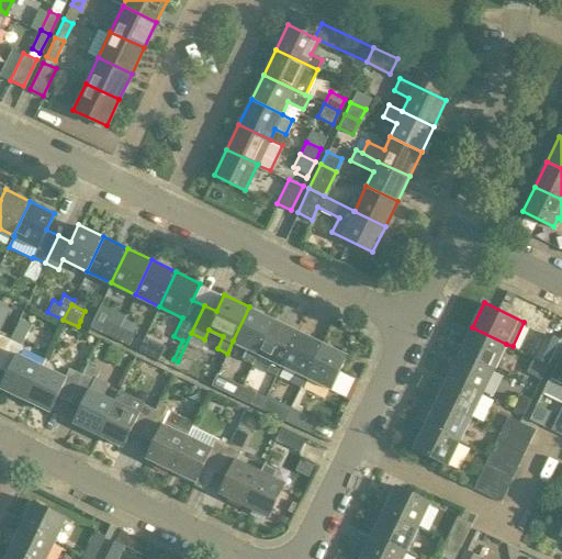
[(249,306),(233,341),(247,348),(243,358),(253,362),(257,353),(273,319),(249,306)]
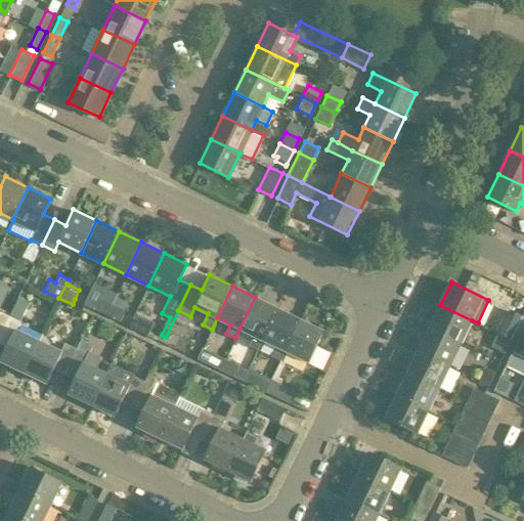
[(111,303),(114,298),(101,292),(93,308),(106,314),(112,303),(111,303)]
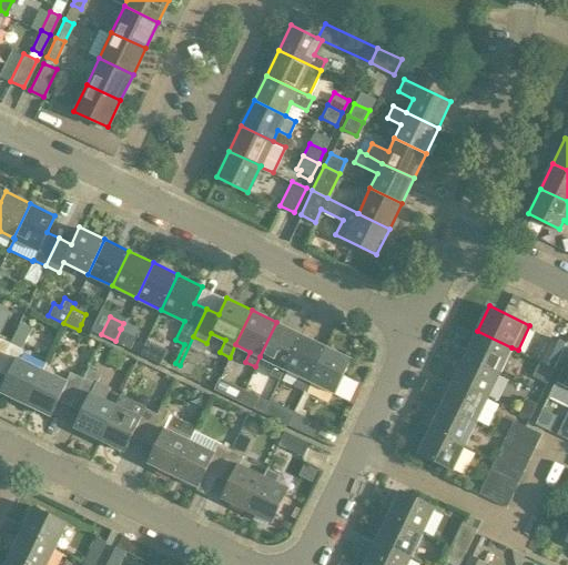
[(130,349),(135,335),(131,334),(138,331),(130,318),(125,320),(123,326),(125,331),(121,329),(115,341),(130,349)]
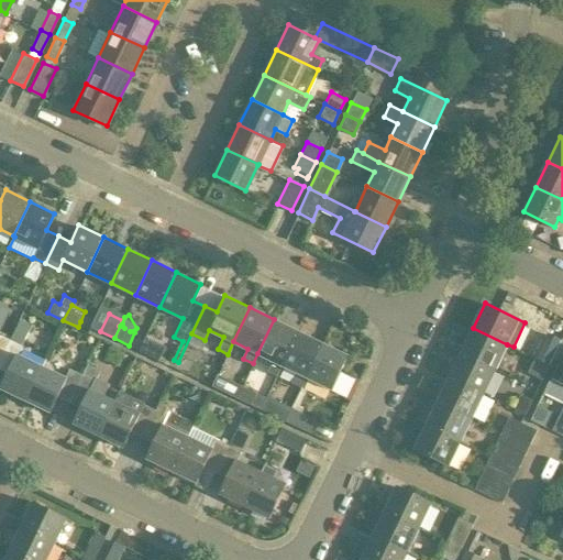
[(0,368),(7,372),(0,385),(0,387),(24,399),(42,364),(18,353),(22,344),(21,344),(32,324),(20,318),(10,339),(9,338),(0,357),(0,368)]
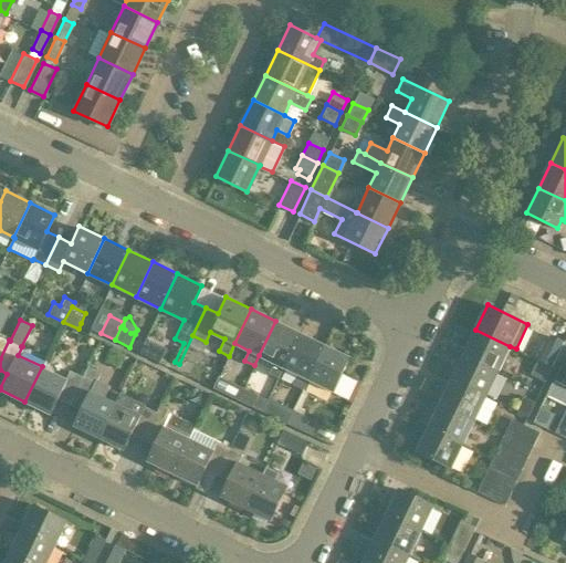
[(259,355),(273,363),(269,373),(279,377),(283,367),(300,332),(275,321),(259,355)]
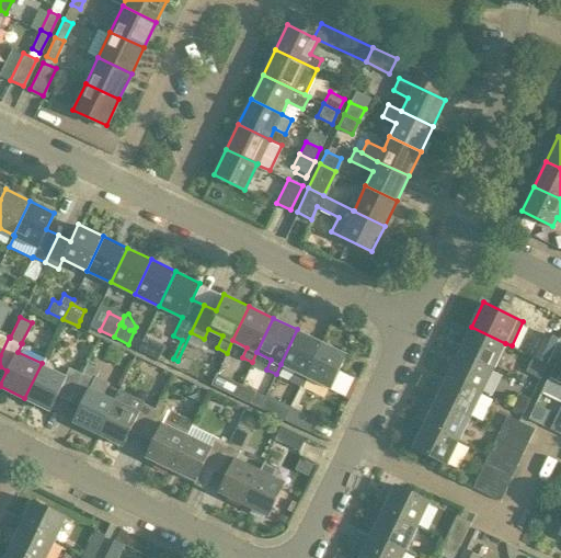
[(505,343),(471,327),(459,351),(493,367),(505,343)]
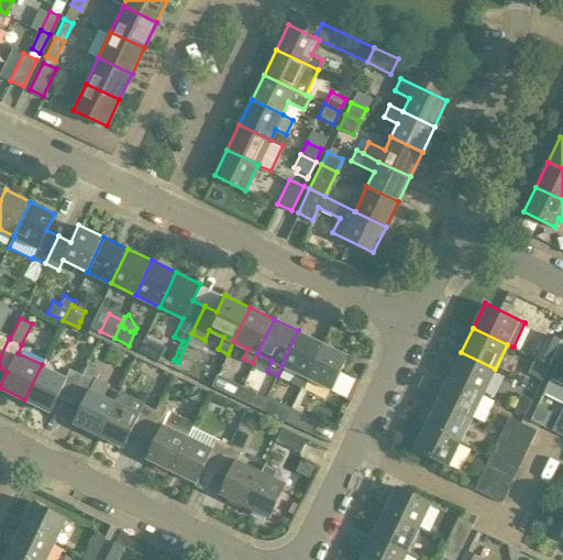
[(282,365),(296,372),(291,382),(301,386),(306,376),(322,342),(298,330),(282,365)]
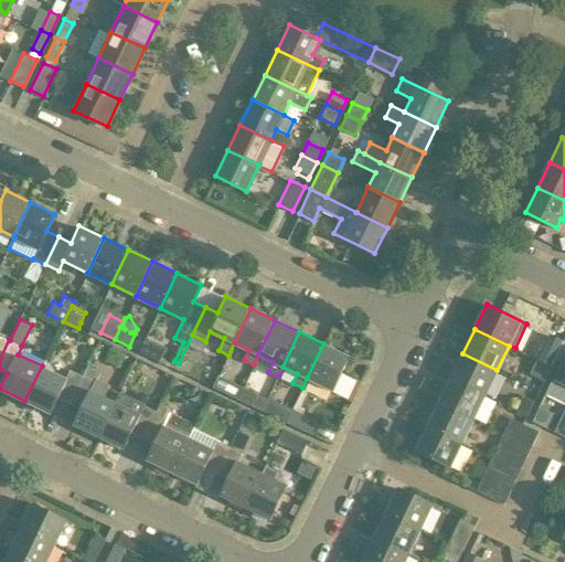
[(0,358),(9,339),(0,335),(0,358)]
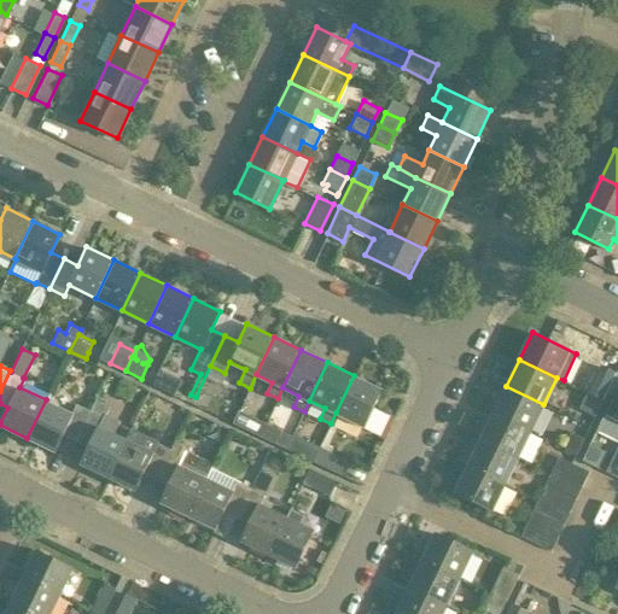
[(587,392),(602,401),(616,373),(600,366),(587,392)]
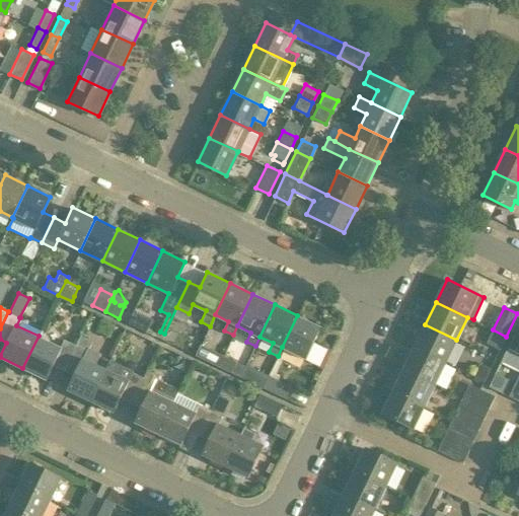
[(297,315),(282,347),(304,358),(320,326),(297,315)]
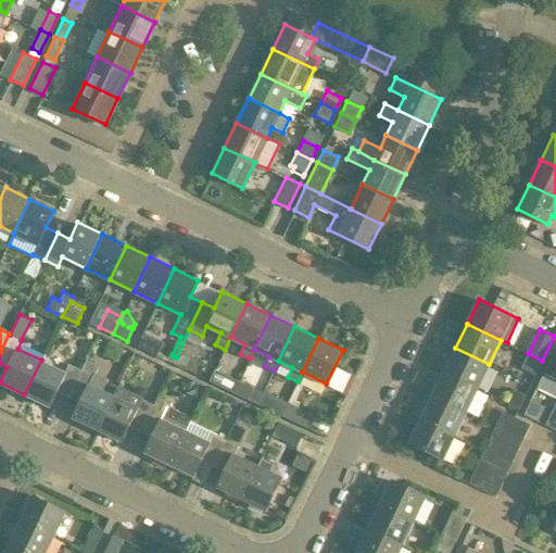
[(489,364),(455,348),(443,372),(477,388),(489,364)]
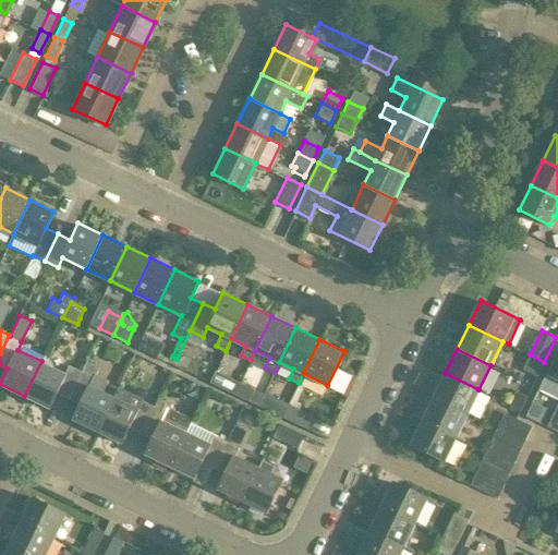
[(557,350),(545,373),(555,378),(557,378),(557,350)]
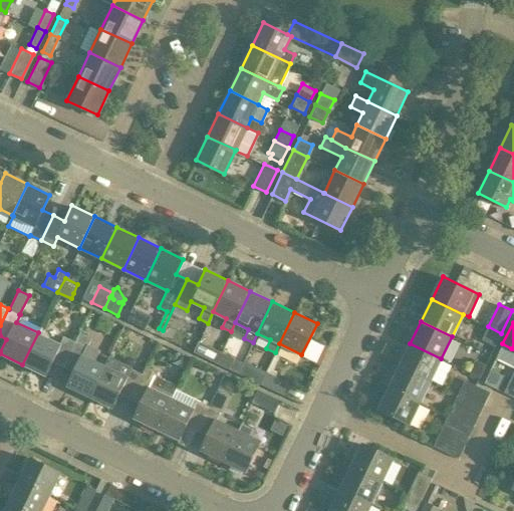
[(501,333),(488,326),(482,339),(495,345),(501,333)]
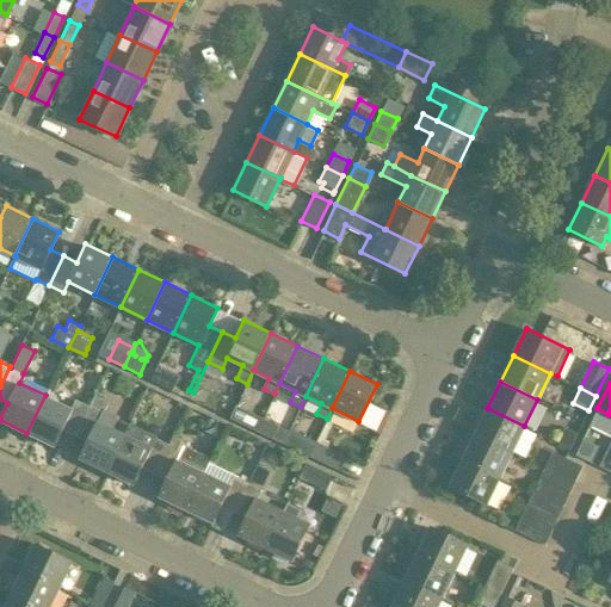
[(124,433),(112,427),(118,415),(105,408),(109,401),(94,394),(90,406),(75,434),(87,441),(79,458),(106,471),(124,433)]
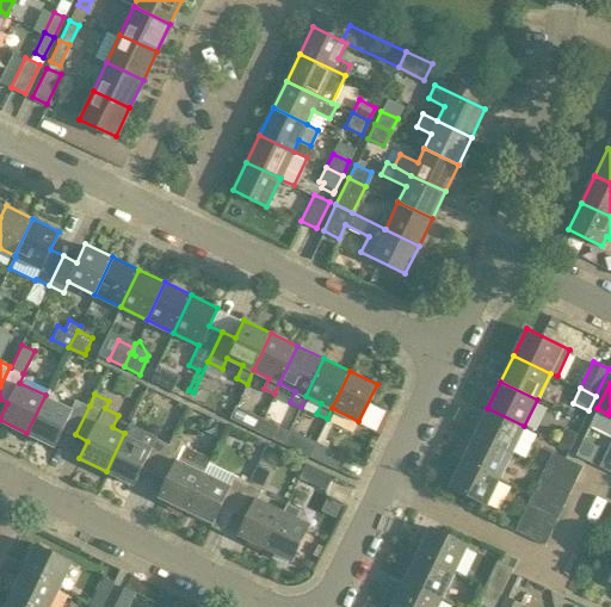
[(45,395),(26,433),(54,446),(62,428),(75,434),(90,406),(75,397),(71,408),(45,395)]
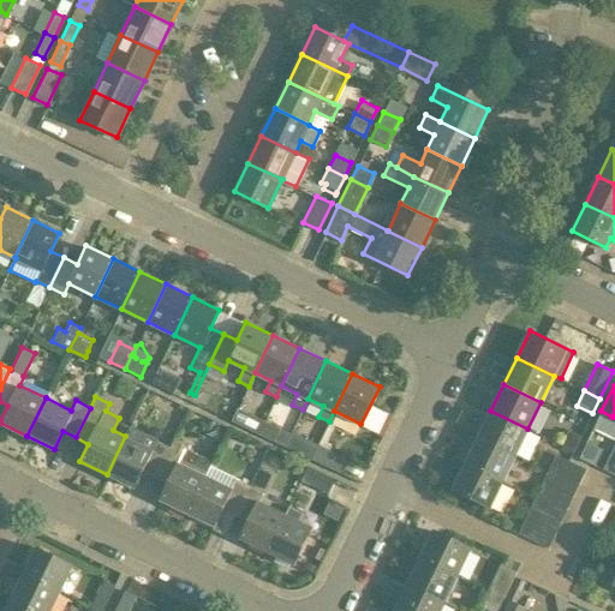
[(238,407),(231,420),(258,432),(264,420),(238,407)]
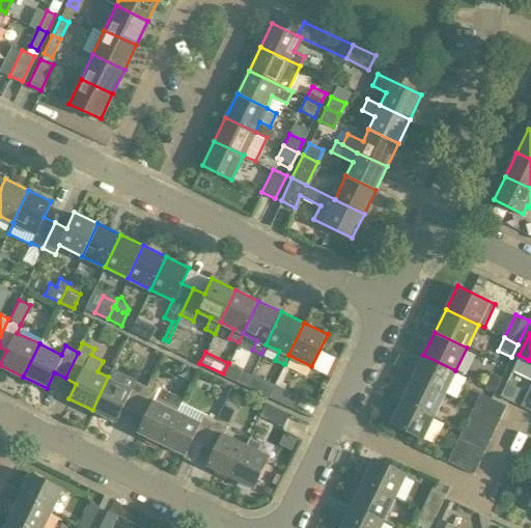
[(455,370),(423,355),(413,378),(445,393),(455,370)]
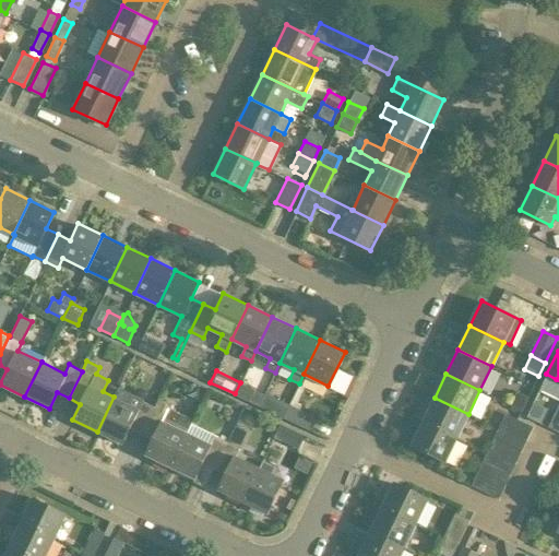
[(240,382),(235,393),(259,405),(264,393),(240,382)]
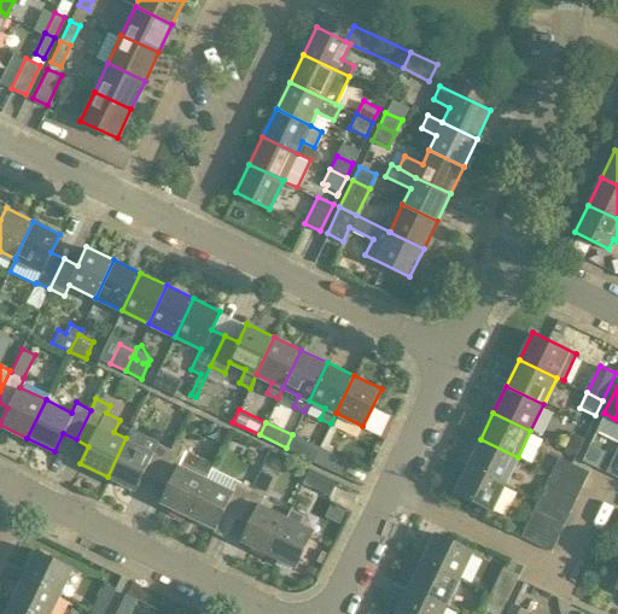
[(126,438),(108,477),(134,490),(144,472),(156,478),(170,448),(158,442),(158,440),(130,426),(126,438)]
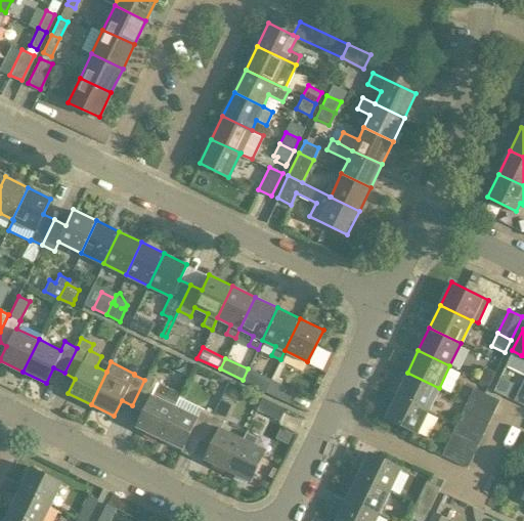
[(489,384),(489,383),(495,371),(484,365),(478,379),(489,384)]
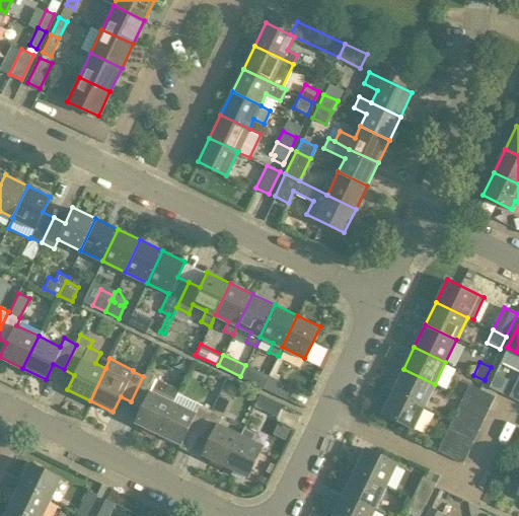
[(263,387),(269,374),(255,368),(246,363),(245,365),(240,376),(263,387)]
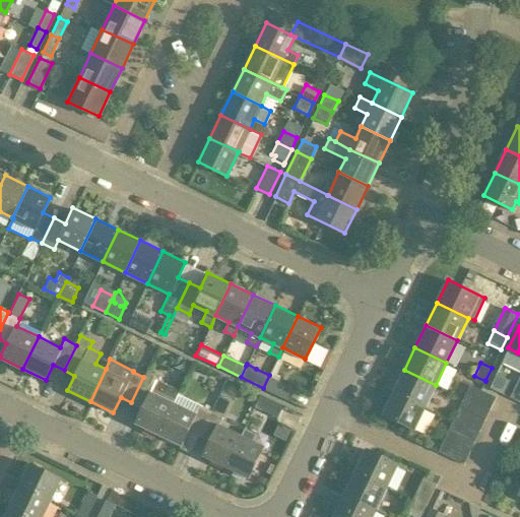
[(157,435),(173,401),(178,392),(179,389),(156,379),(158,375),(147,369),(143,377),(131,402),(142,408),(135,424),(157,435)]
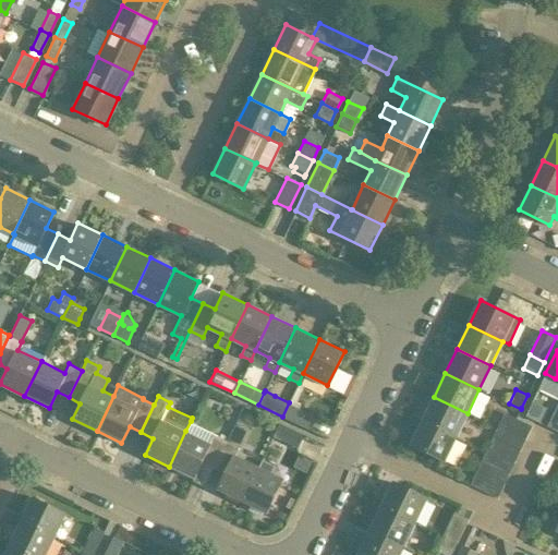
[(468,413),(434,397),(422,421),(456,437),(468,413)]
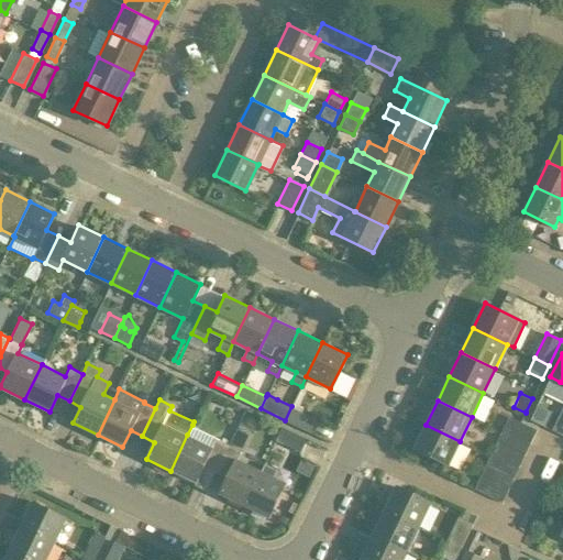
[(562,435),(562,405),(552,429),(562,435)]
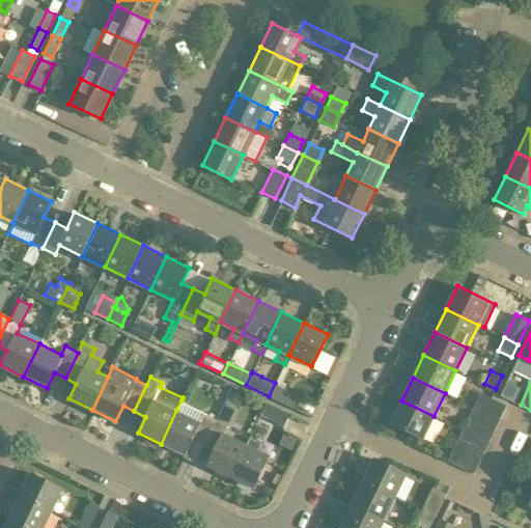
[(275,383),(269,396),(292,408),(299,394),(275,383)]
